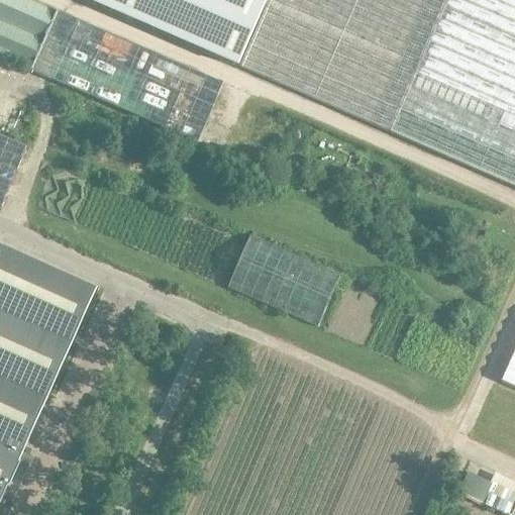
[(0,0),(0,50),(32,66),(56,9),(33,0),(0,0)]
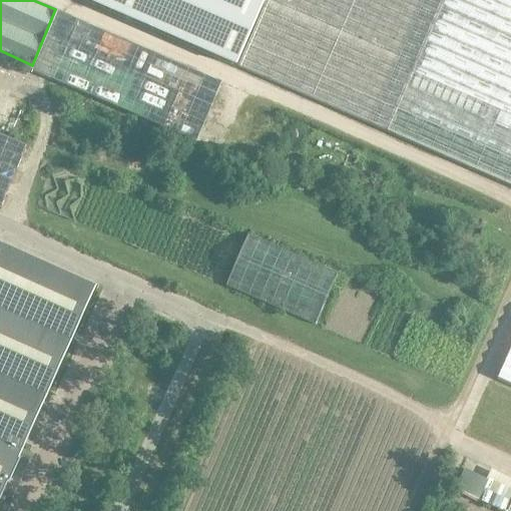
[(238,65),(266,0),(89,0),(238,65)]
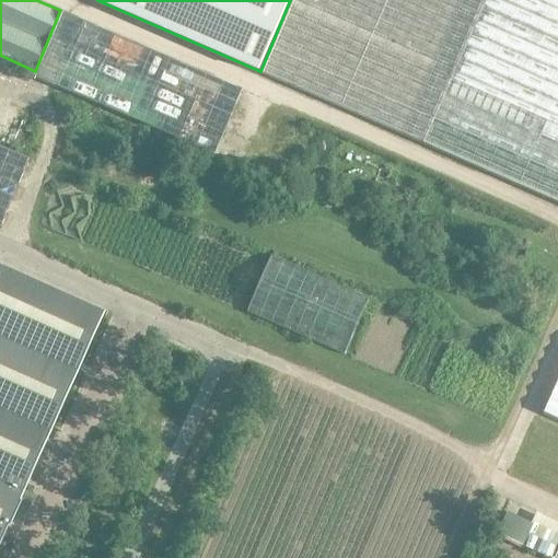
[(292,0),(263,71),(557,199),(557,0),(292,0)]
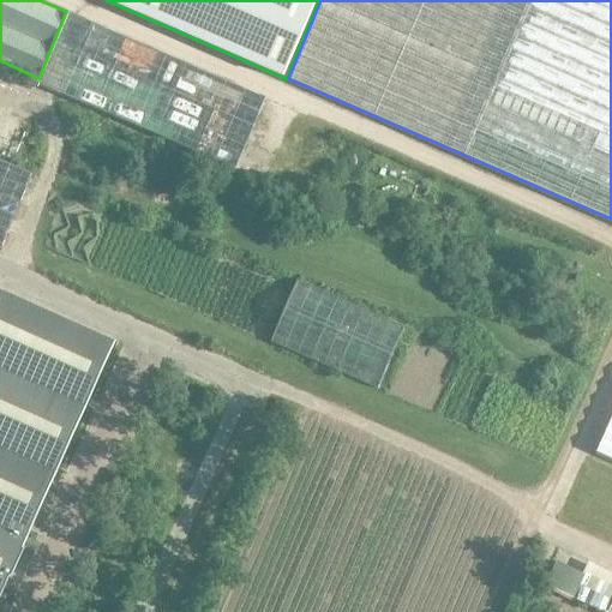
[(70,10),(39,81),(238,167),(269,95),(70,10)]
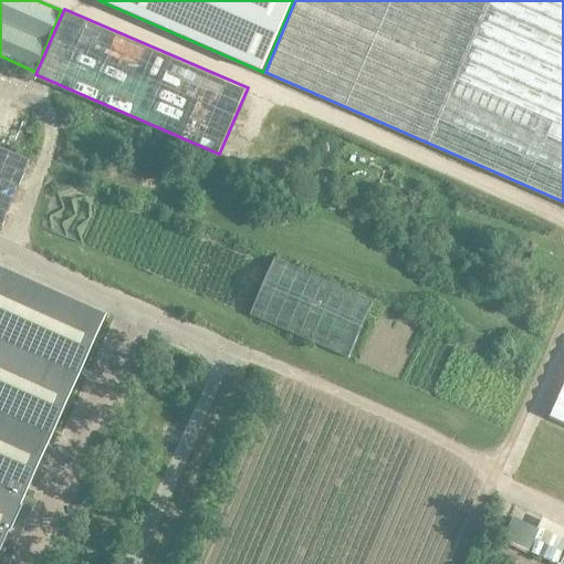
[(0,145),(0,222),(3,225),(32,159),(0,145)]
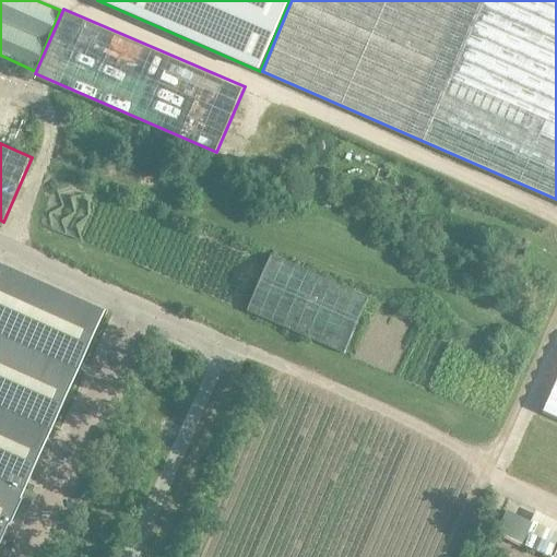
[(364,296),(269,252),(244,309),(339,353),(364,296)]
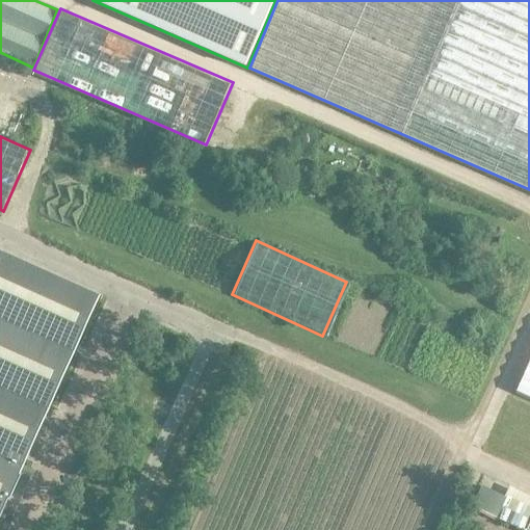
[(0,515),(101,295),(0,249),(0,515)]
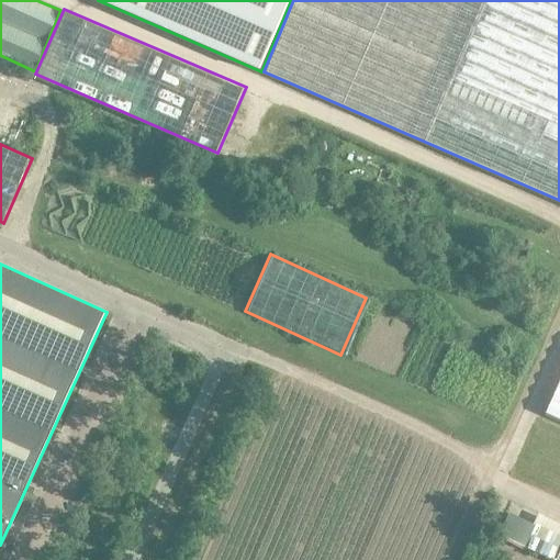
[(559,381),(546,413),(559,420),(559,381)]
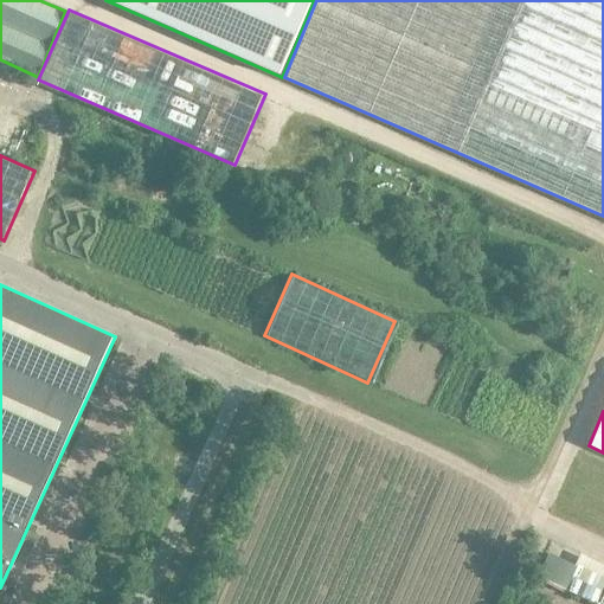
[(551,552),(540,574),(571,590),(601,603),(602,603),(603,603),(603,563),(595,559),(590,569),(583,566),(583,567),(551,552)]
